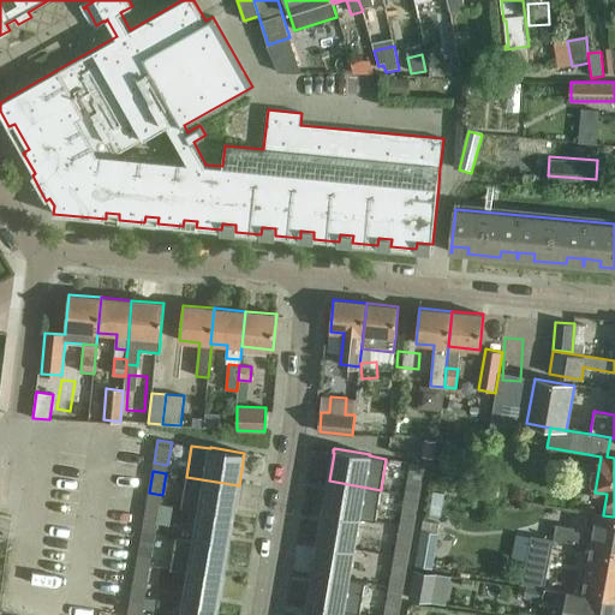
[(405,495),(418,497),(422,475),(408,472),(405,495)]
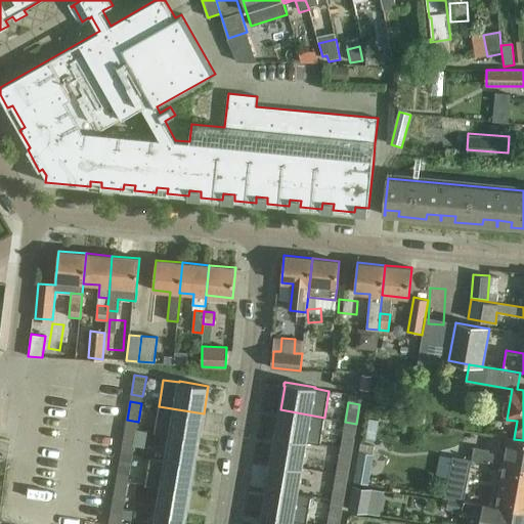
[(159,406),(154,433),(170,435),(199,440),(204,413),(159,406)]
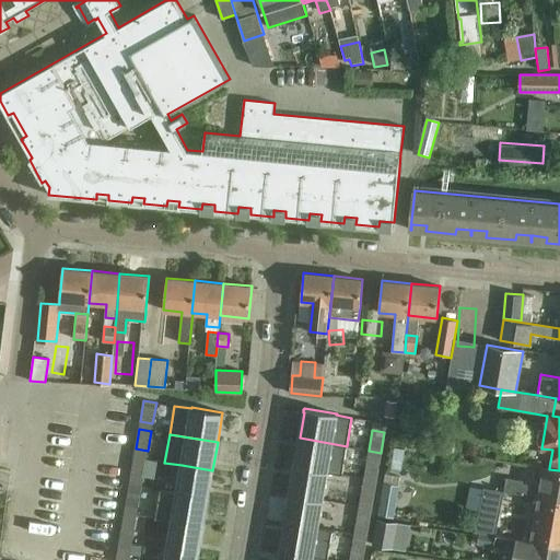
[(299,442),(294,466),(327,471),(341,475),(347,446),(300,438),(299,438),(298,442),(299,442)]
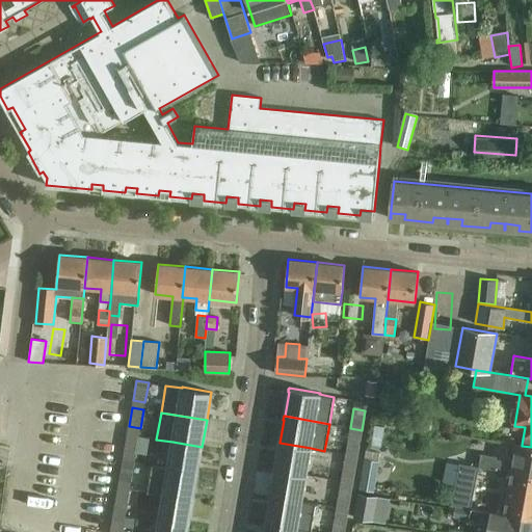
[(139,435),(128,433),(127,433),(124,453),(135,455),(139,435)]
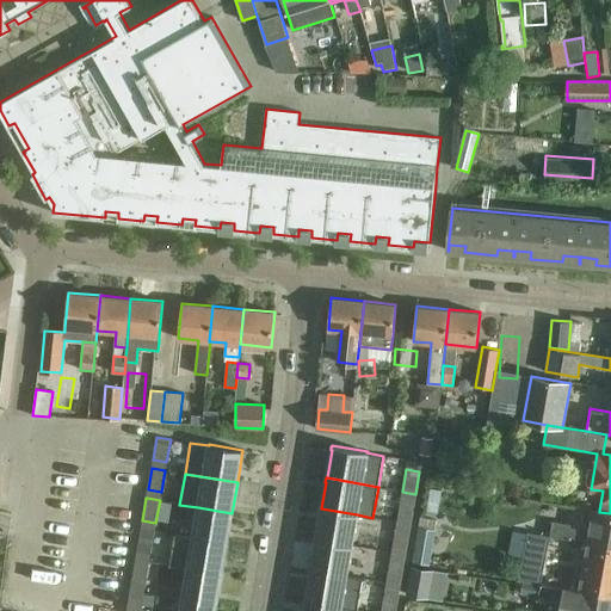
[(396,523),(411,525),(414,503),(400,500),(396,523)]
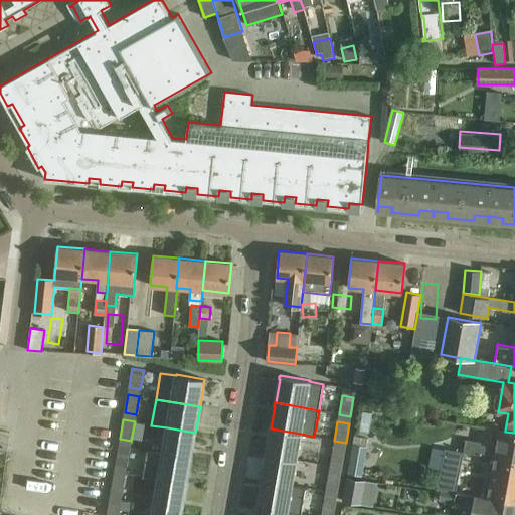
[(163,453),(191,458),(195,433),(167,427),(163,453)]
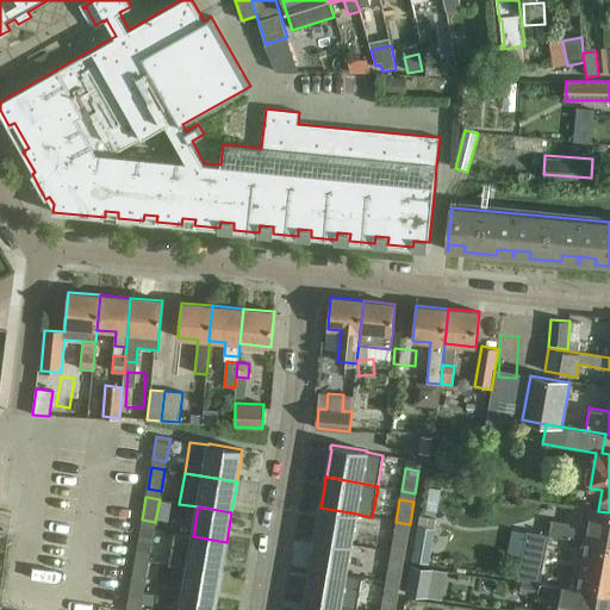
[(321,511),(316,537),(350,543),(356,514),(321,508),(319,506),(319,511),(321,511)]
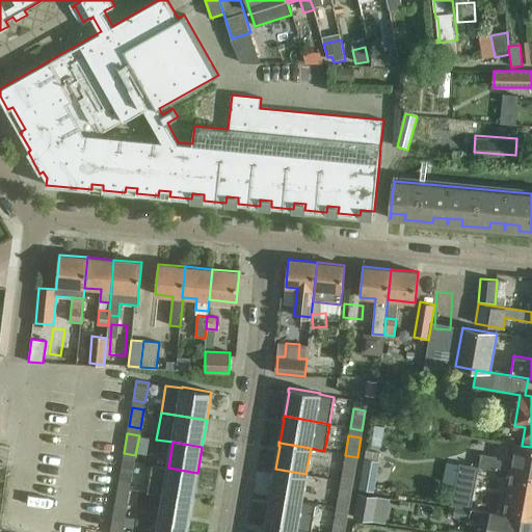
[(481,453),(479,466),(511,471),(512,471),(531,473),(531,447),(522,446),(522,445),(516,444),(513,458),(481,453)]
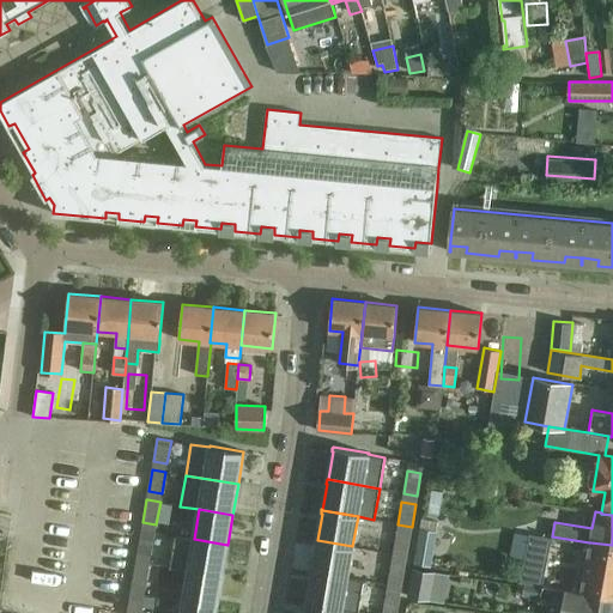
[(459,556),(461,517),(442,516),(439,554),(459,556)]
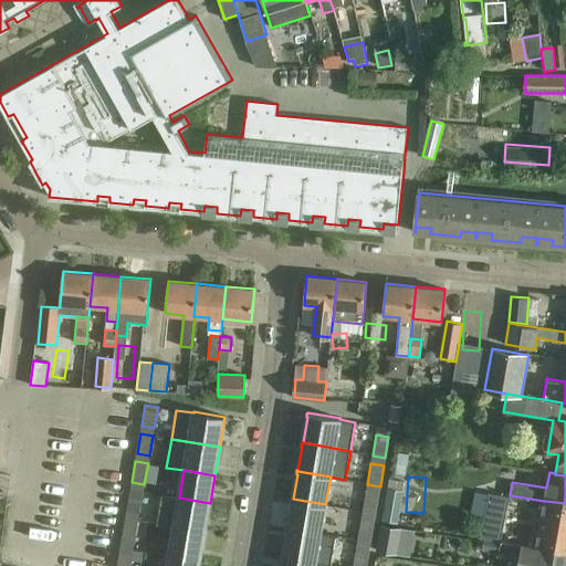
[(143,492),(130,490),(127,510),(139,512),(143,492)]
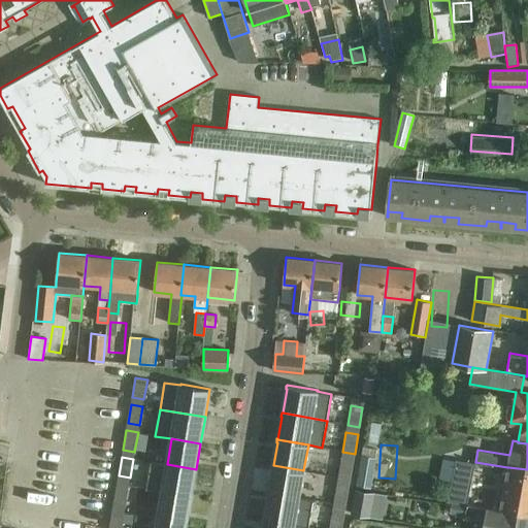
[(338,477),(350,480),(353,461),(341,459),(331,457),(328,474),(338,476),(338,477)]
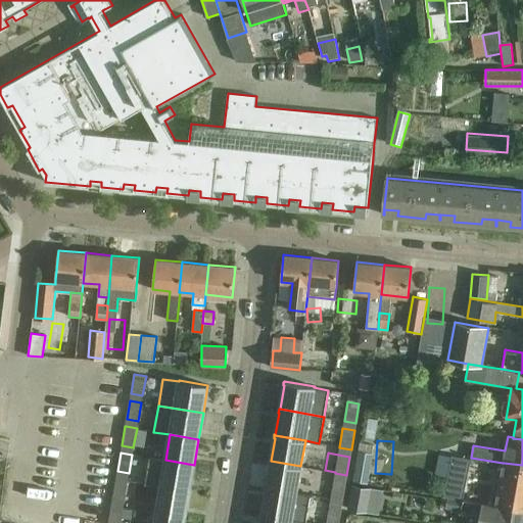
[(149,458),(145,484),(160,487),(160,486),(189,491),(194,465),(165,460),(149,458)]
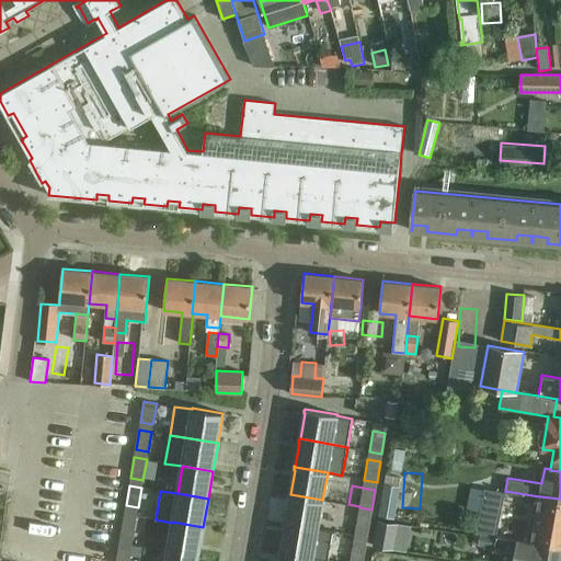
[(289,499),(286,523),(318,528),(322,500),(290,494),(289,494),(288,499),(289,499)]
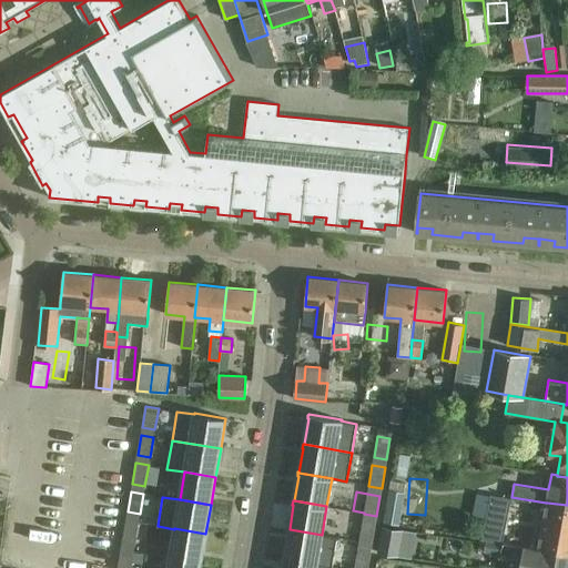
[(538,548),(537,549),(567,554),(567,505),(547,503),(546,503),(538,548)]
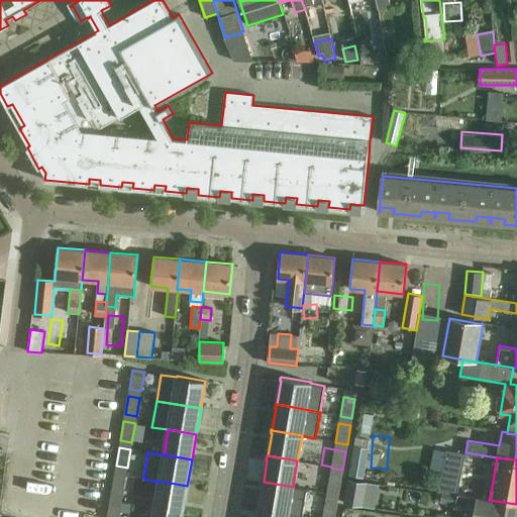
[(126,475),(115,474),(115,473),(111,492),(123,494),(126,475)]
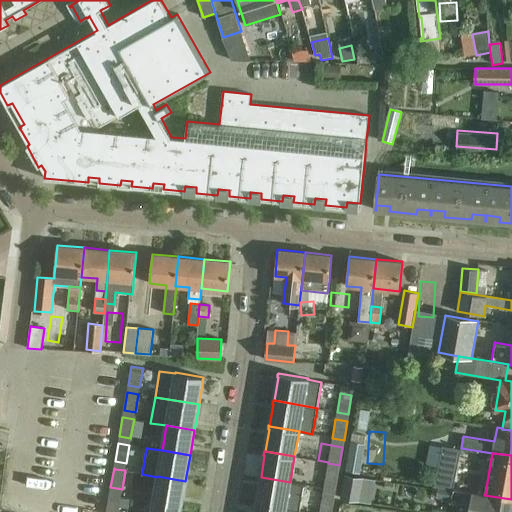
[(323,489),(335,491),(338,472),(327,470),(323,489)]
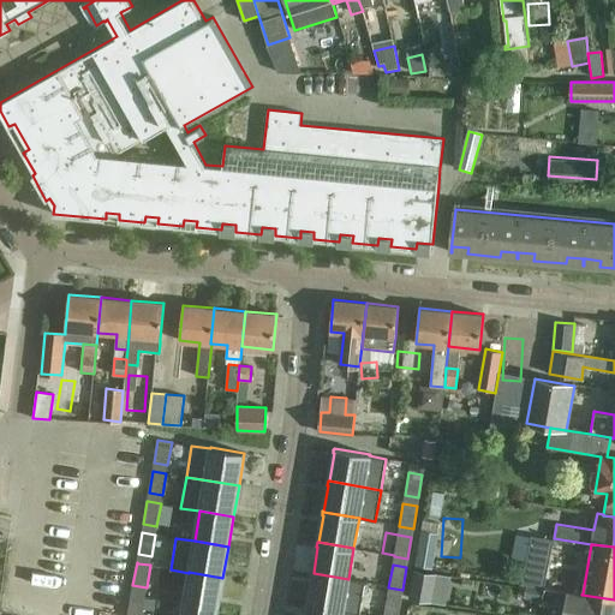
[(521,583),(526,584),(537,585),(538,573),(524,571),(521,583)]
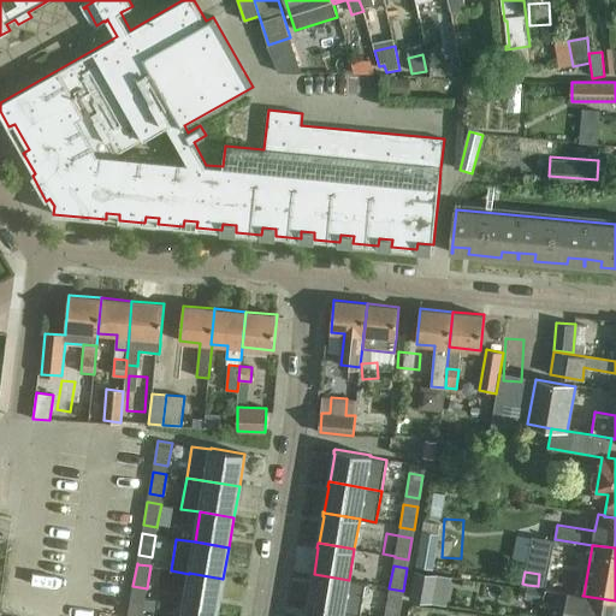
[(189,574),(184,604),(185,604),(217,609),(218,609),(223,579),(189,573),(189,574)]
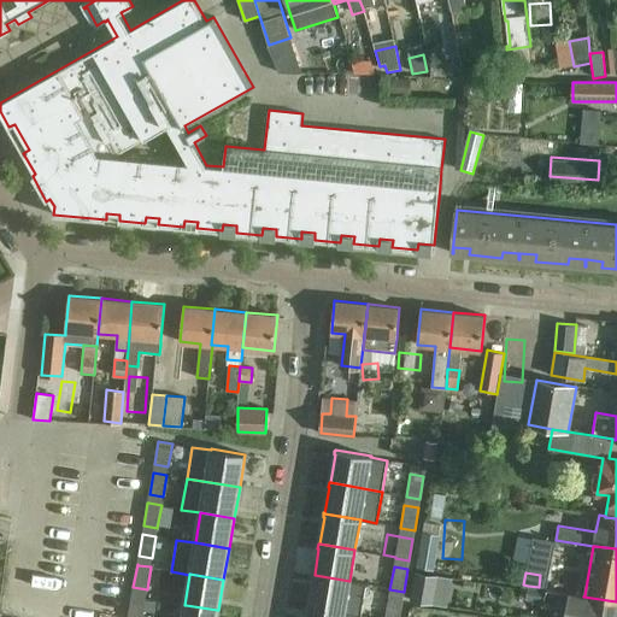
[(313,580),(309,606),(360,615),(366,583),(350,581),(315,575),(313,575),(312,579),(313,580)]
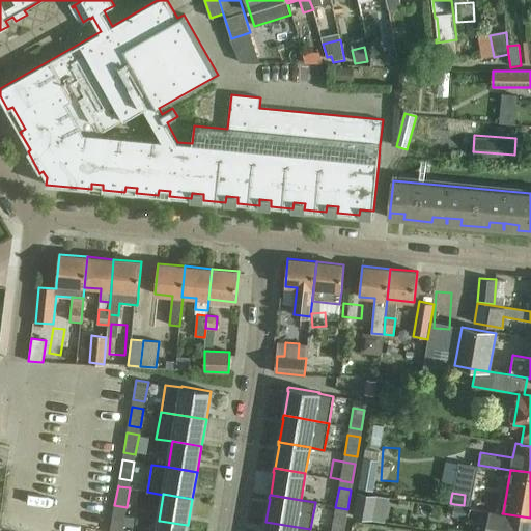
[(412,525),(438,529),(441,508),(415,504),(412,525)]
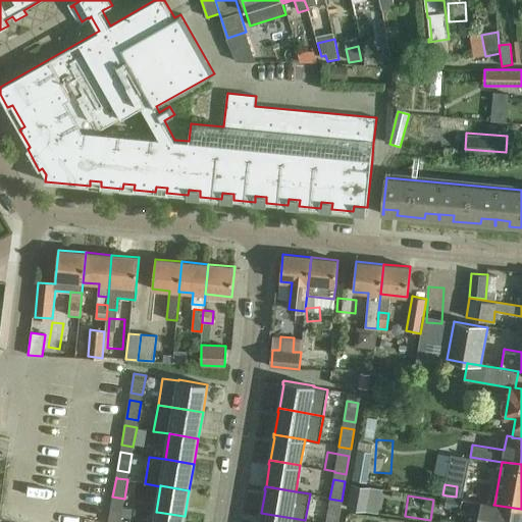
[(447,496),(445,507),(460,509),(460,510),(479,513),(477,521),(521,521),(521,509),(493,505),(494,504),(481,501),(481,502),(456,497),(447,496)]
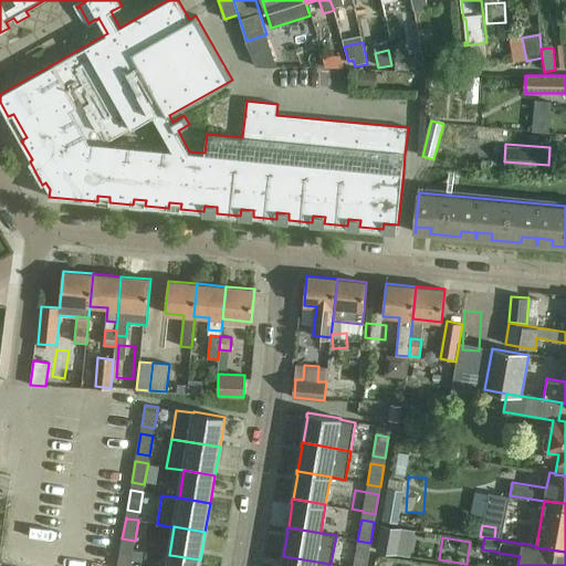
[(130,565),(134,548),(121,546),(117,565),(130,565)]
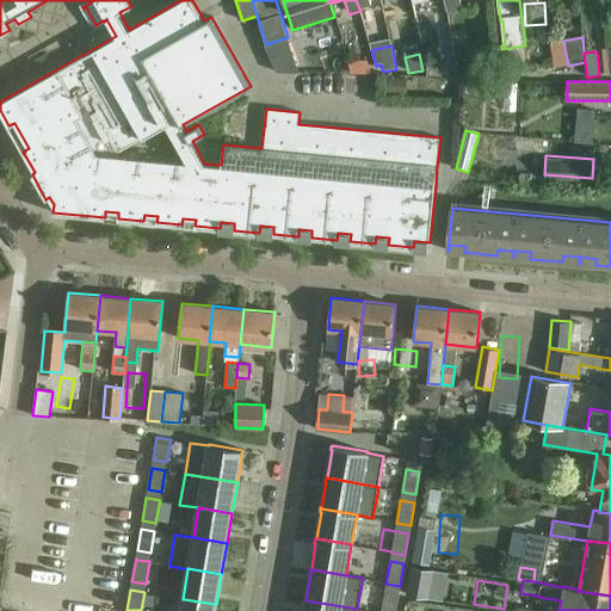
[(381,610),(395,610),(399,594),(384,592),(381,610)]
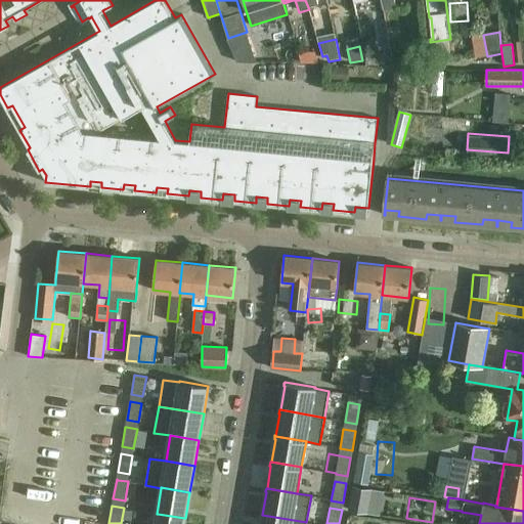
[(183,523),(184,518),(158,514),(156,523),(183,523)]
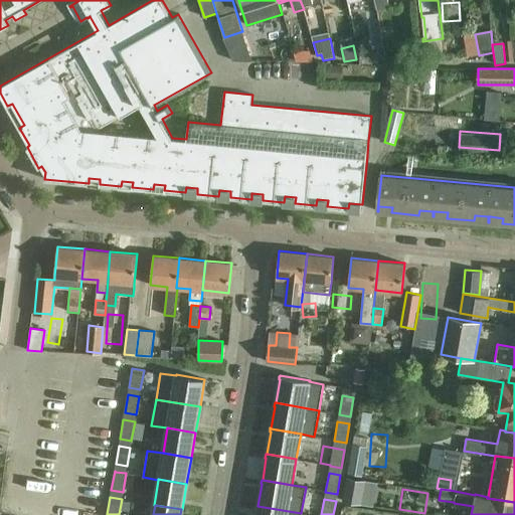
[(258,509),(255,514),(301,514),(301,513),(258,506),(256,505),(256,509),(258,509)]
